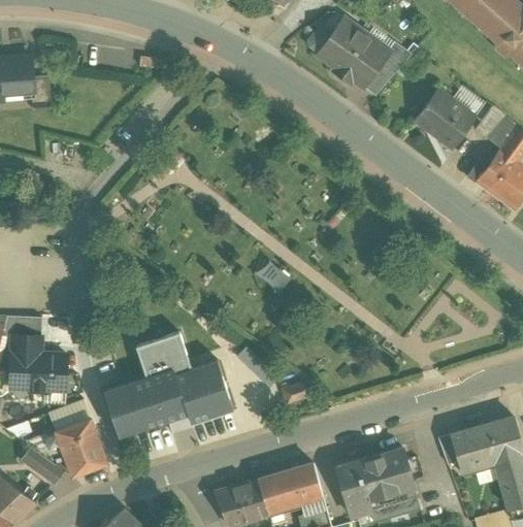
[(444,0),(522,69),(522,0),(444,0)]
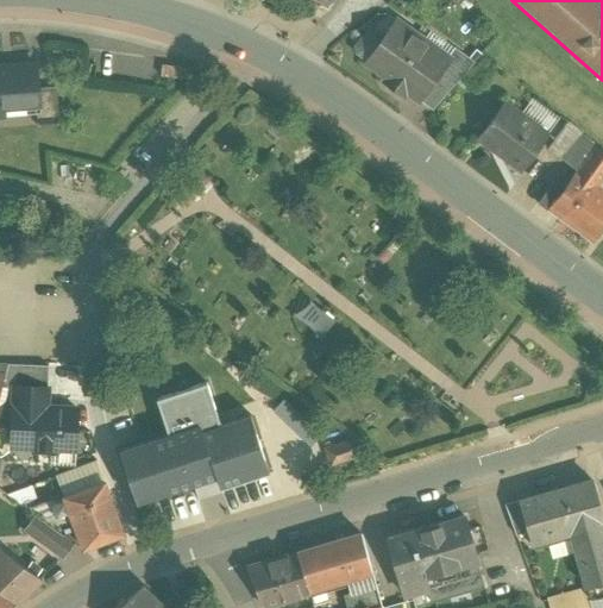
[(356,58),(387,81),(422,35),(394,12),(356,58)]
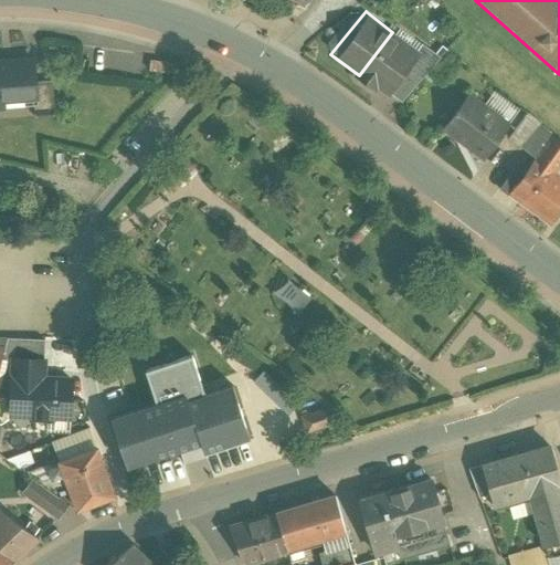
[(359,75),(388,96),(419,53),(392,32),(359,75)]
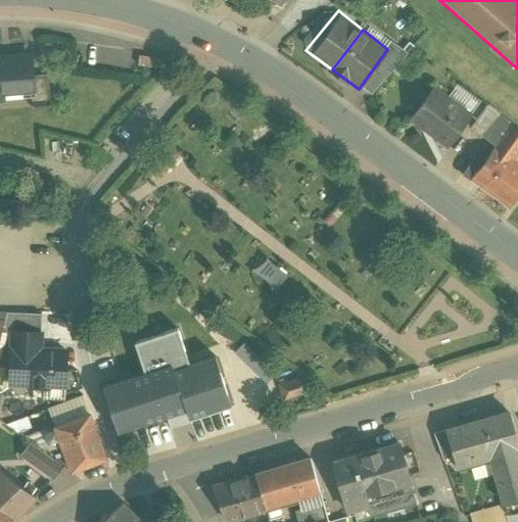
[(36,55),(24,56),(24,58),(4,59),(4,57),(0,57),(0,98),(8,97),(7,91),(40,89),(36,55)]
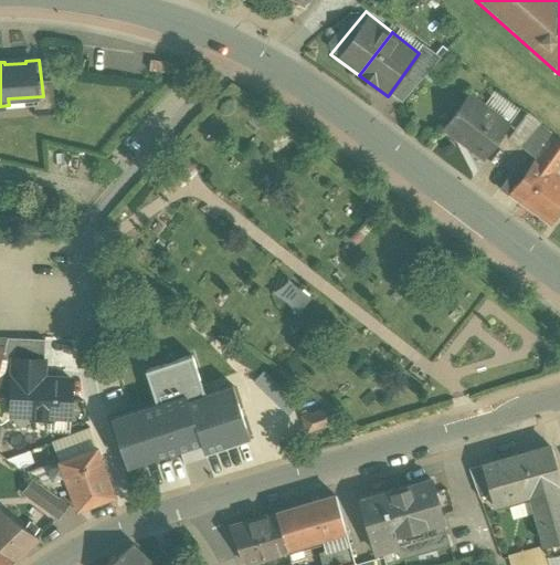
[(469,93),(439,128),(484,164),(515,127),(469,93)]
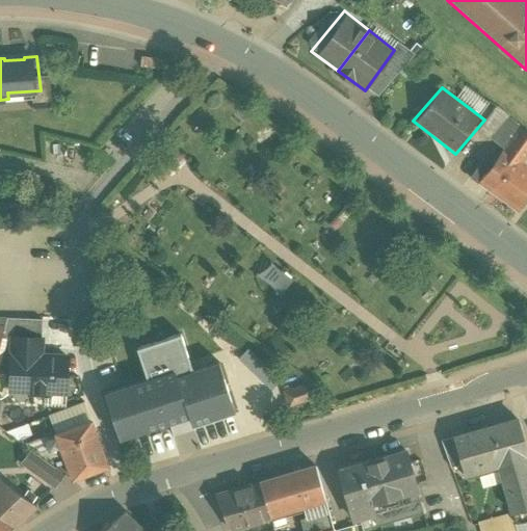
[(481,129),(498,141),(515,118),(498,106),(481,129)]
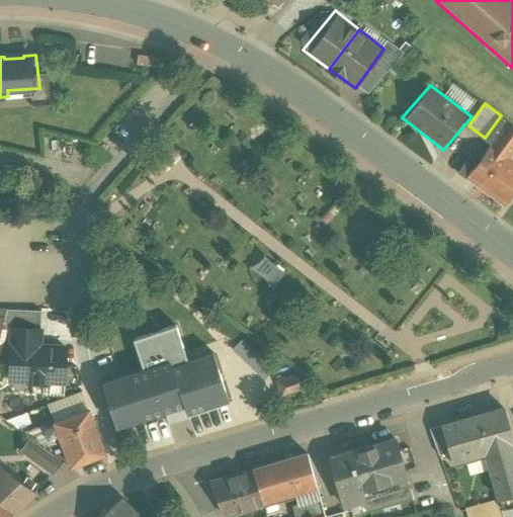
[(512,159),(489,143),(463,177),(507,210),(512,202),(512,159)]
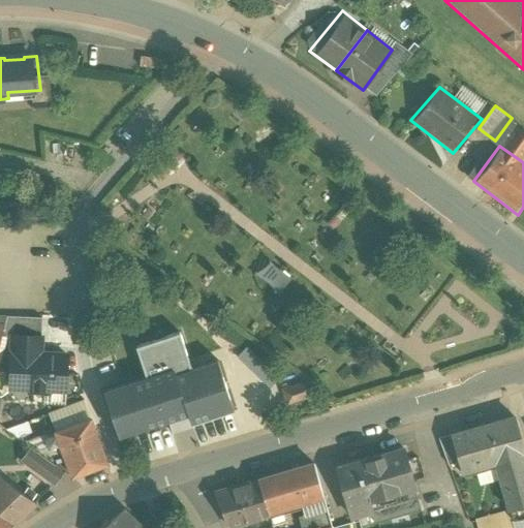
[(267,261),(260,279),(283,287),(289,270),(267,261)]
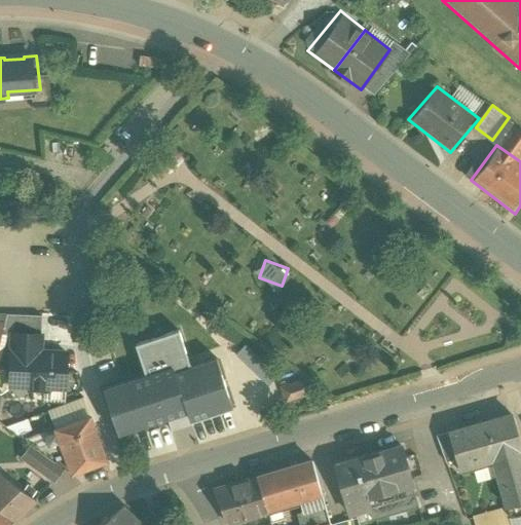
[(40,329),(9,328),(3,389),(67,397),(71,354),(38,352),(40,329)]
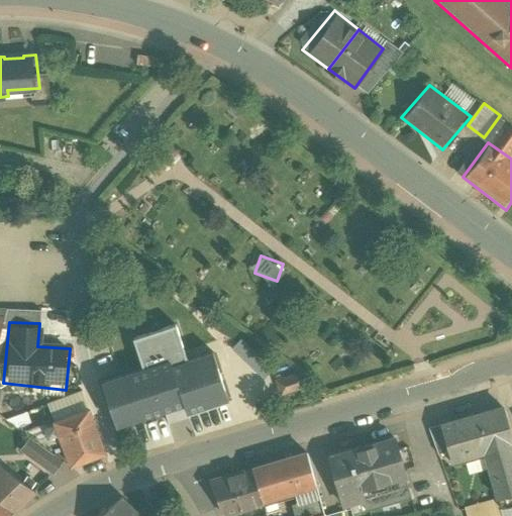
[(143,370),(100,384),(114,429),(182,408),(185,420),(227,407),(212,357),(190,365),(178,325),(134,339),(143,370)]
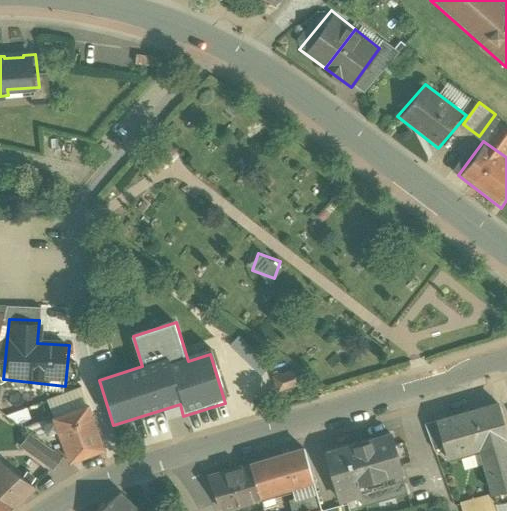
[(285,391),(306,377),(300,368),(278,381),(285,391)]
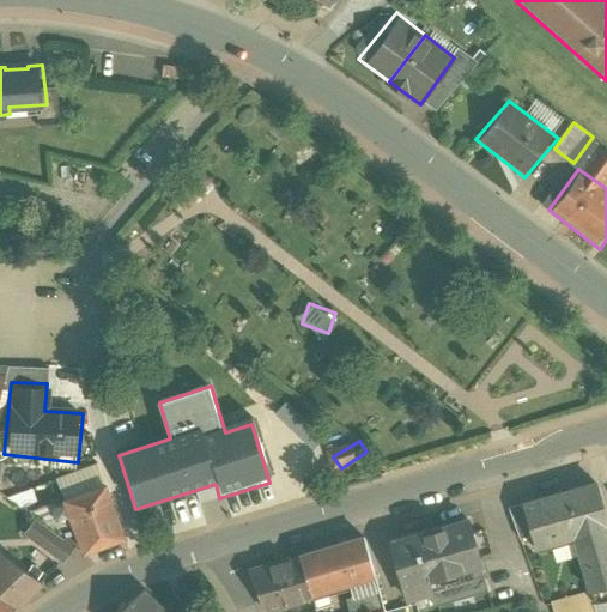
[(109,482),(53,502),(77,562),(132,540),(109,482)]
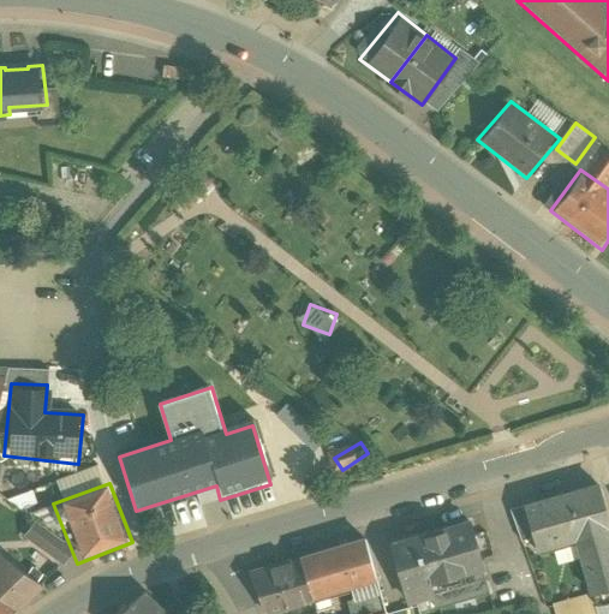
[(608,522),(599,489),(525,508),(537,554),(574,544),(590,601),(608,596),(608,522)]
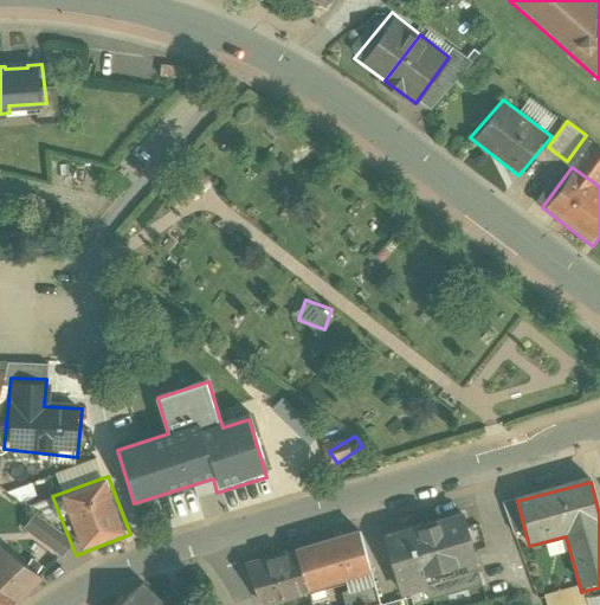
[(470,508),(380,536),(400,604),(415,604),(494,581),(470,508)]
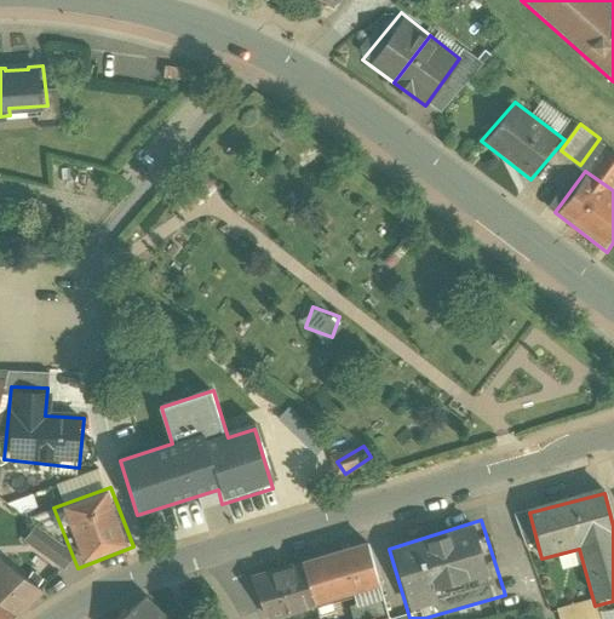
[(369,539),(298,561),(311,609),(354,597),(359,617),(390,608),(369,539)]
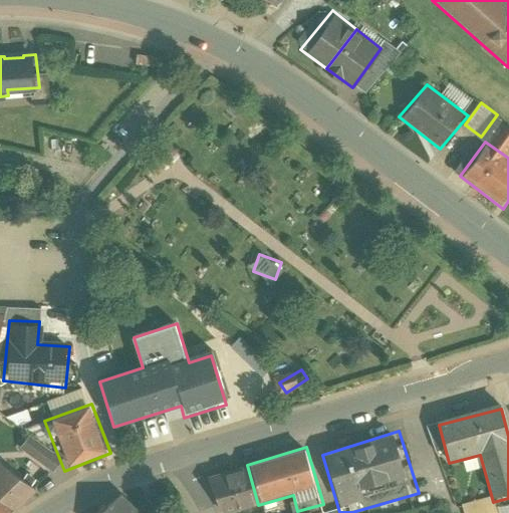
[(2,459),(0,461),(0,496),(18,509),(39,488),(2,459)]
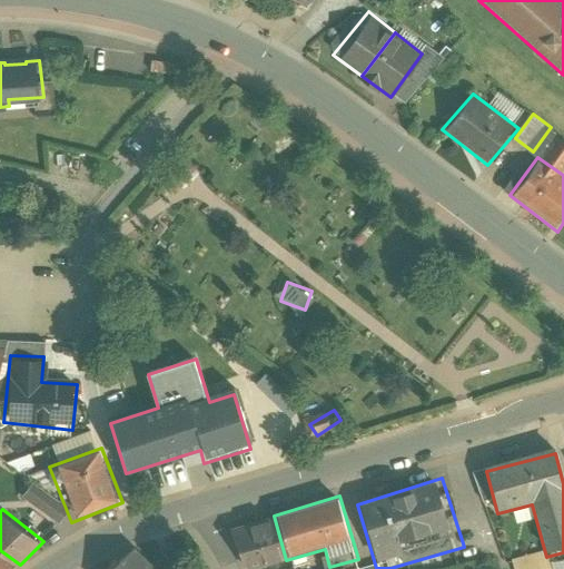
[(274,519),(237,531),(253,568),(286,560),(274,519)]
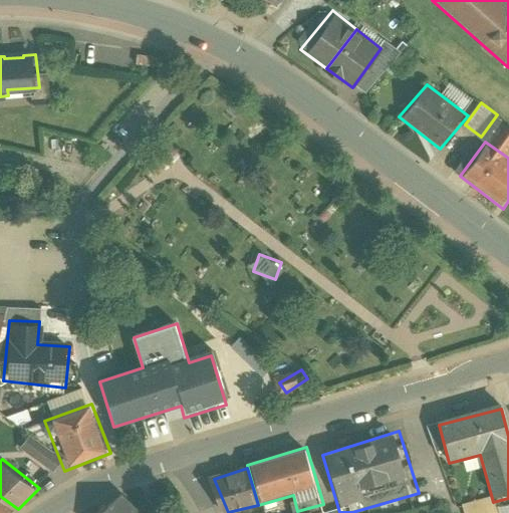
[(0,512),(13,512),(18,509),(0,496),(0,512)]
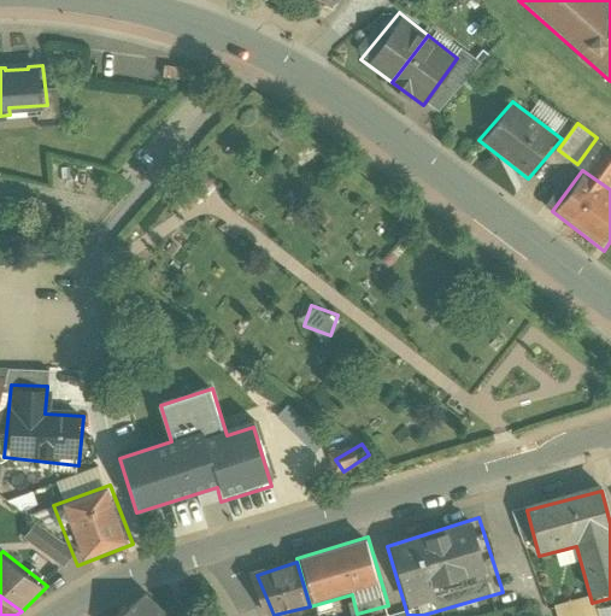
[(148,615),(134,602),(119,615),(148,615)]
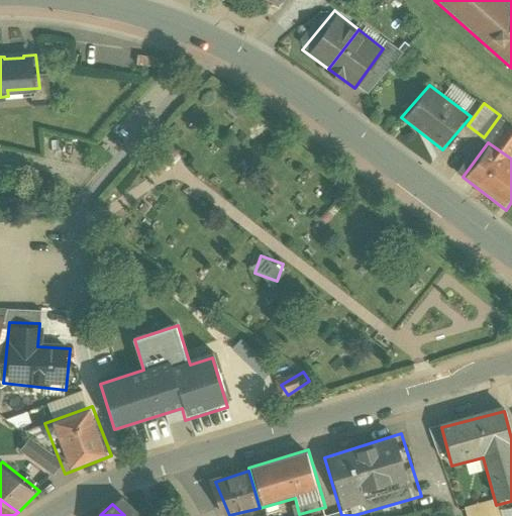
[(191,515),(186,505),(177,510),(180,515),(191,515)]
